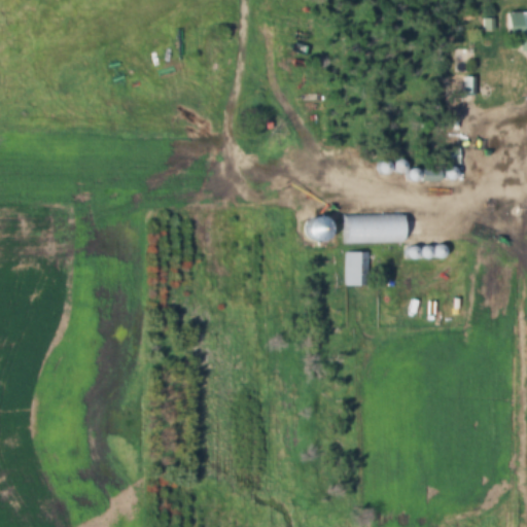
[(526,12),(504,13),(504,36),(516,36),(516,51),(526,51),(526,12)]
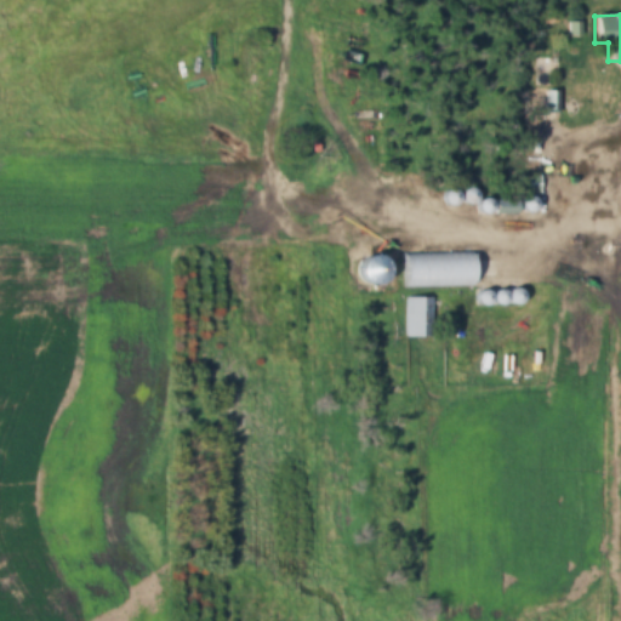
[(536,177),(519,177),(519,192),(536,192),(536,177)]
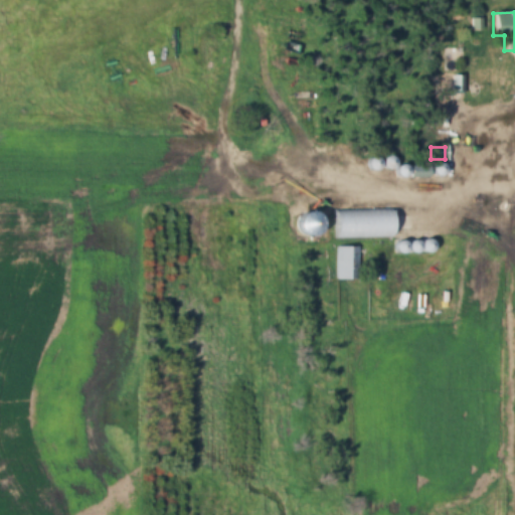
[(390,210),(331,210),(331,237),(390,237),(390,210)]
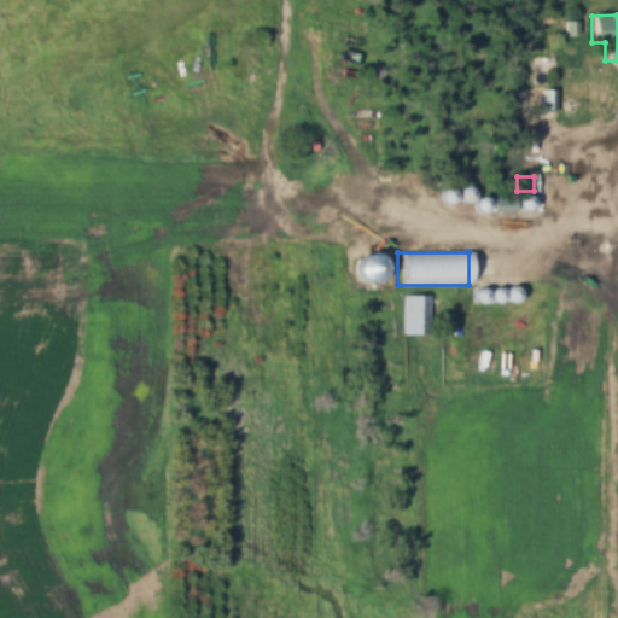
[(371,279),(383,270),(372,254),(360,262),(371,279)]
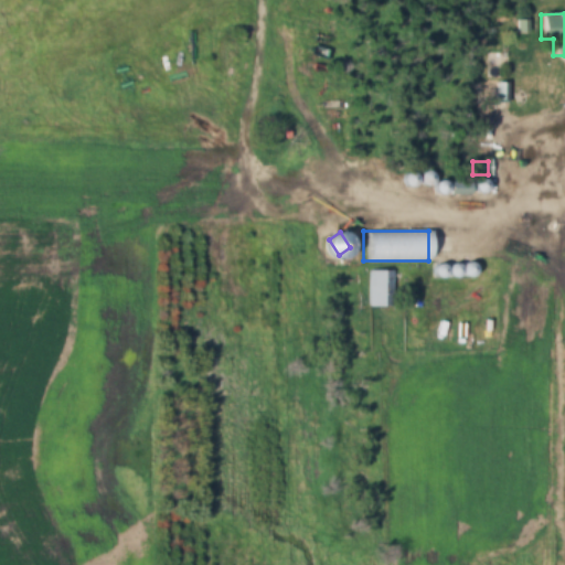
[(392,272),(369,272),(369,308),(392,308),(392,272)]
